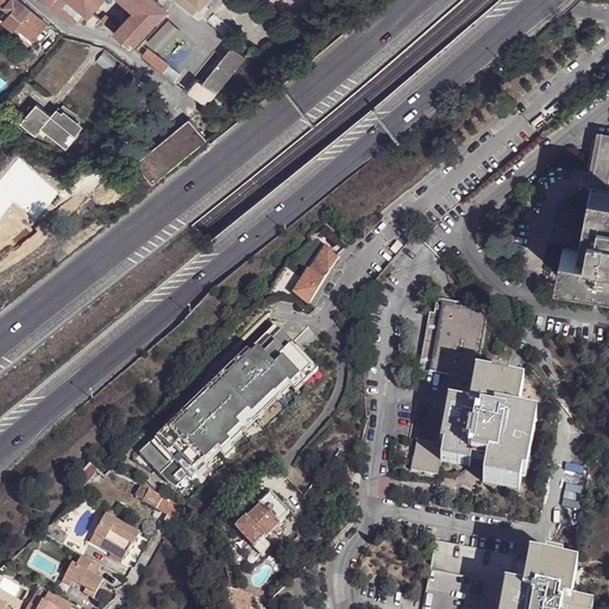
[(46,23),(19,0),(0,0),(0,4),(10,12),(2,20),(14,30),(17,26),(32,39),(46,23)]
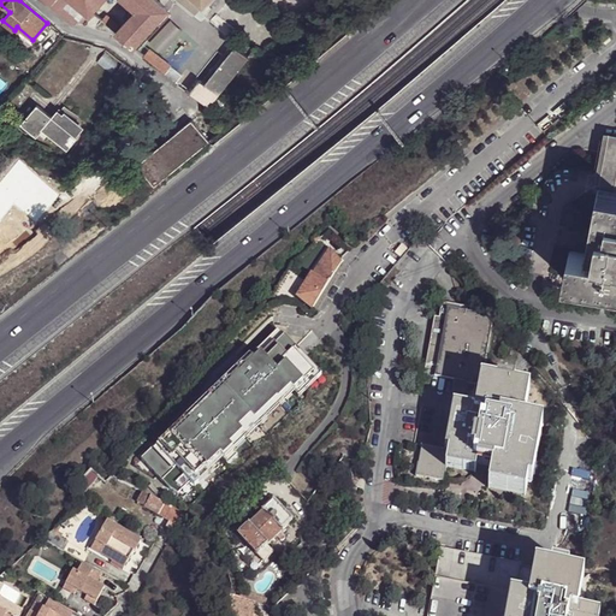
[(86,22),(94,13),(92,11),(90,12),(76,0),(46,0),(72,21),(80,22),(80,21),(83,23),(86,22)]
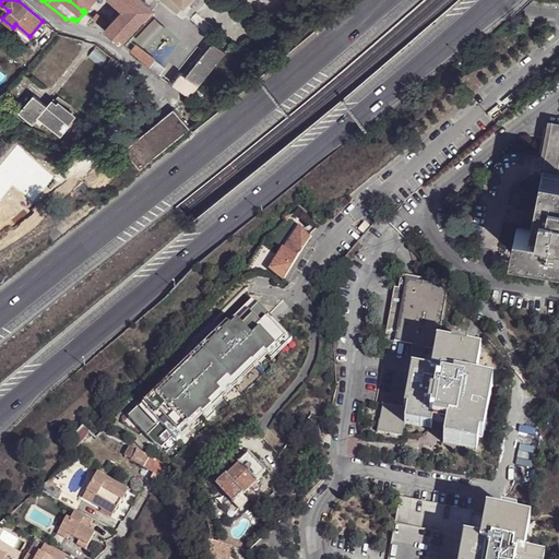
[(69,0),(82,11),(83,10),(91,0),(69,0)]
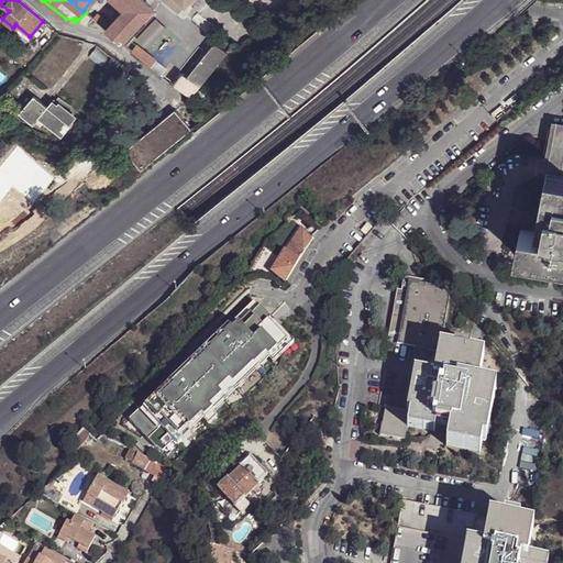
[(107,30),(122,43),(154,9),(144,0),(114,0),(125,9),(121,13),(107,30)]
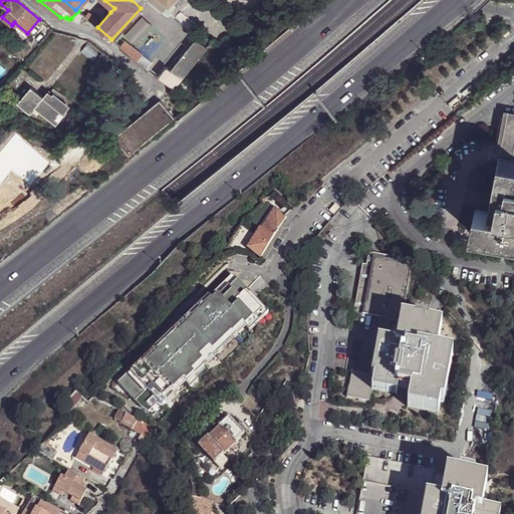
[(85,17),(95,26),(100,21),(90,11),(85,17)]
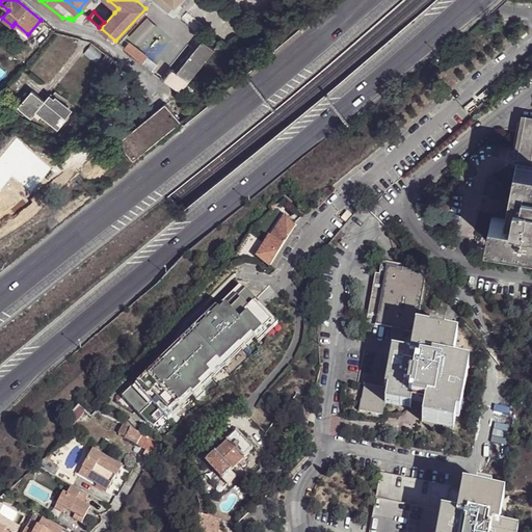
[(148,17),(130,36),(139,45),(158,26),(148,17)]
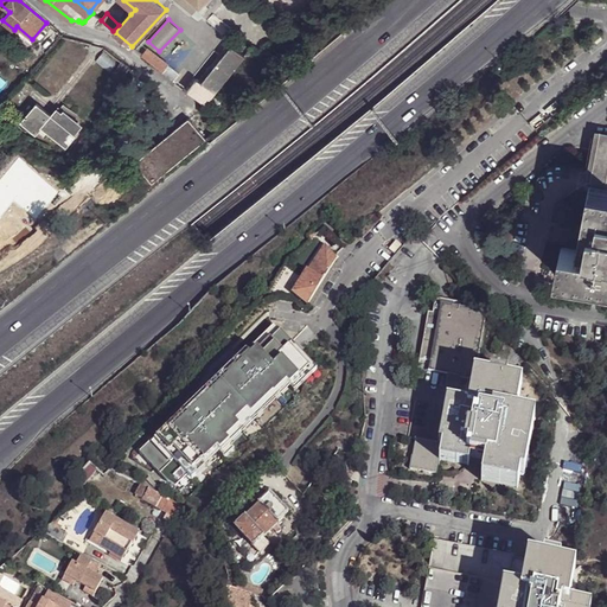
[(193,97),(200,103),(210,91),(241,55),(231,48),(228,52),(203,83),(199,80),(197,78),(186,93),(193,97)]
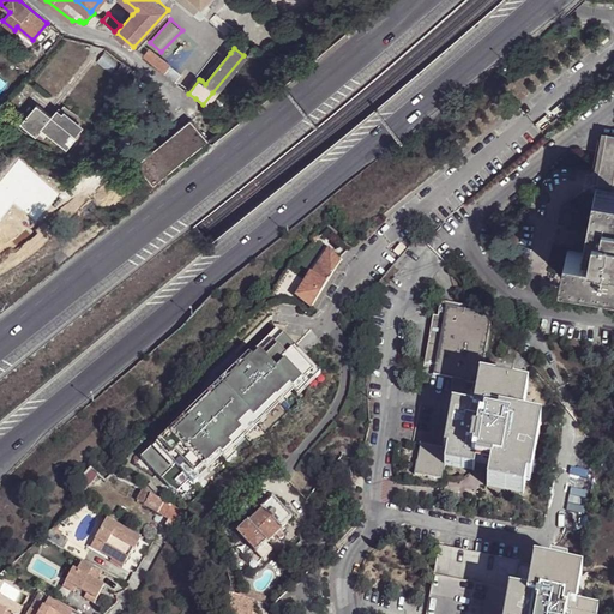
[(164,73),(175,82),(181,74),(172,66),(150,49),(144,56),(164,73)]
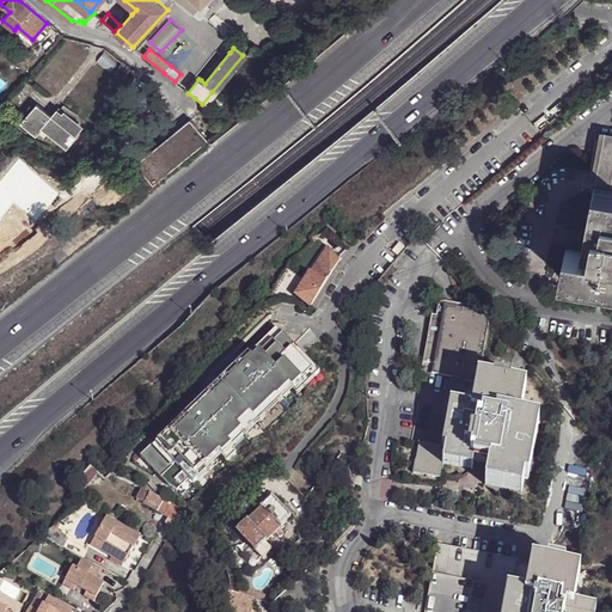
[(204,84),(230,53),(226,49),(201,80),(204,84)]
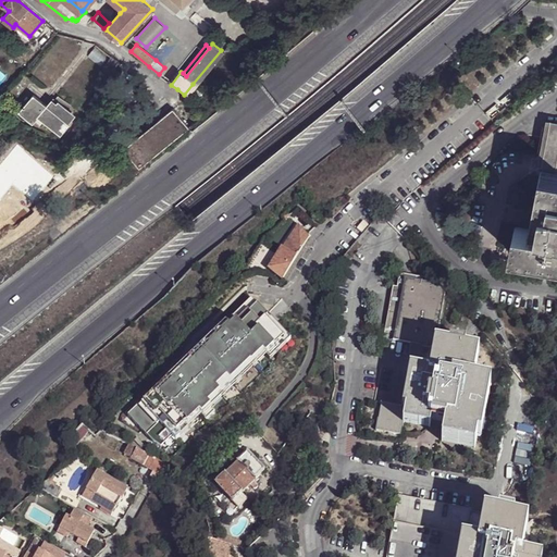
[(198,88),(224,52),(221,50),(193,84),(184,95),(189,99),(198,88)]
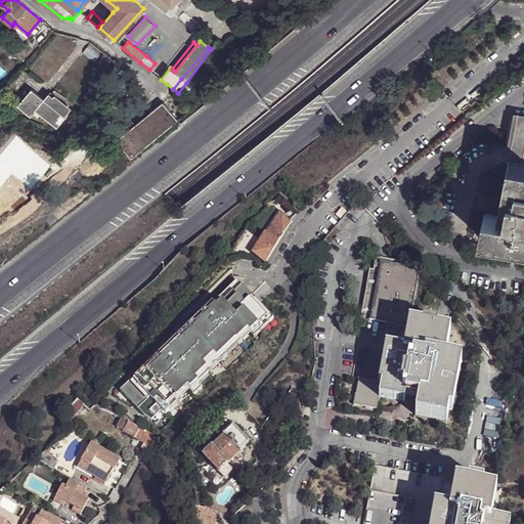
[(43,98),(32,88),(18,102),(32,114),(37,107),(57,125),(64,116),(64,115),(71,107),(55,94),(53,96),(48,92),(43,98)]
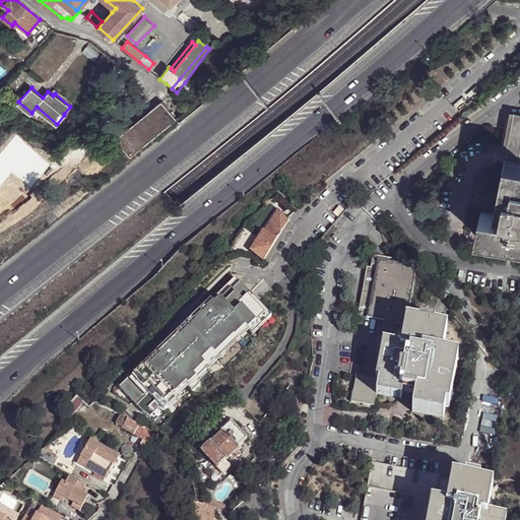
[(1,101),(0,102),(0,126),(1,128),(14,112),(1,101)]
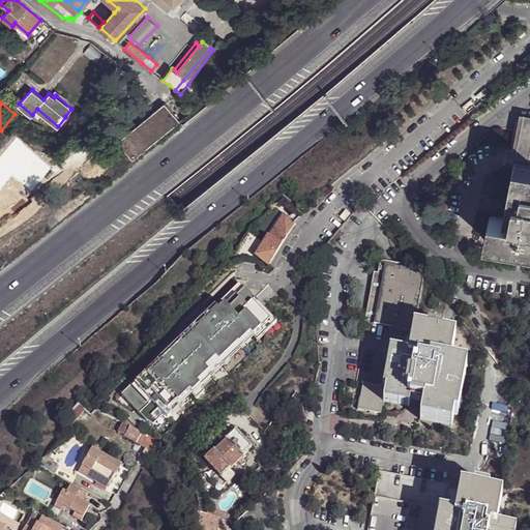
[(135,159),(181,121),(167,104),(119,142),(135,159)]
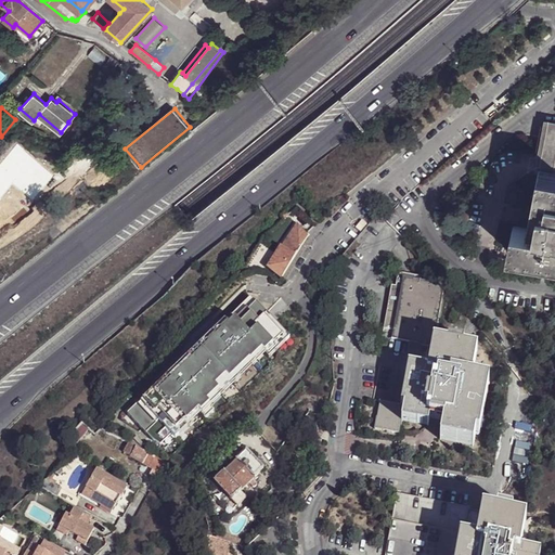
[(554,119),(543,118),(536,164),(554,167),(554,119)]
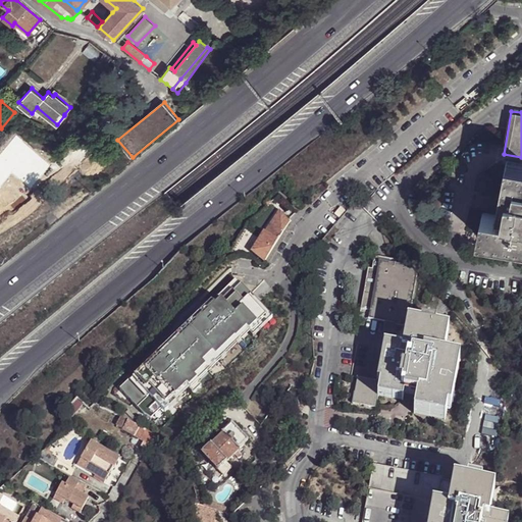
[(64,140),(74,121),(71,119),(60,138),(64,140)]
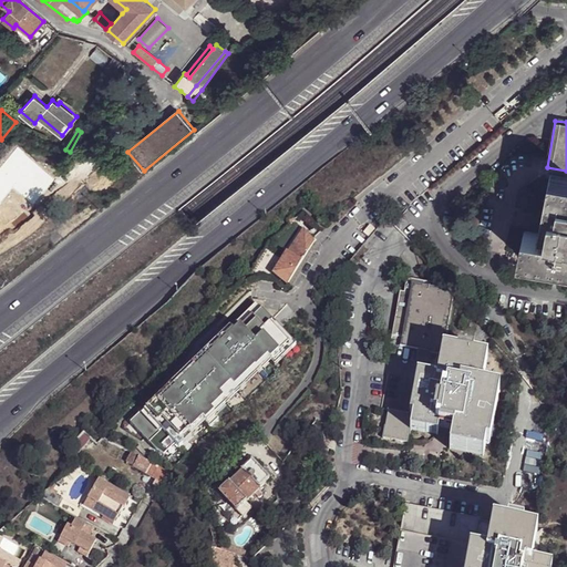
[(566,176),(549,174),(539,228),(546,229),(546,235),(524,230),(519,255),(566,264),(566,176)]
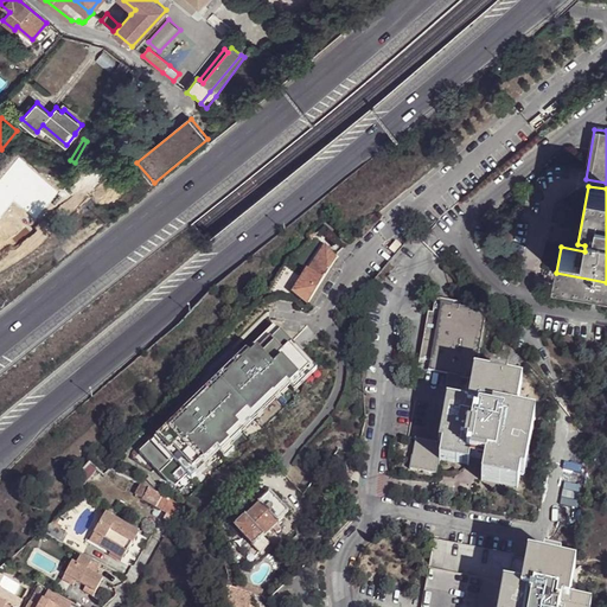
[(331,269),(338,259),(331,250),(326,244),(308,269),(294,292),(308,304),(313,299),(313,298),(328,273),(331,269)]
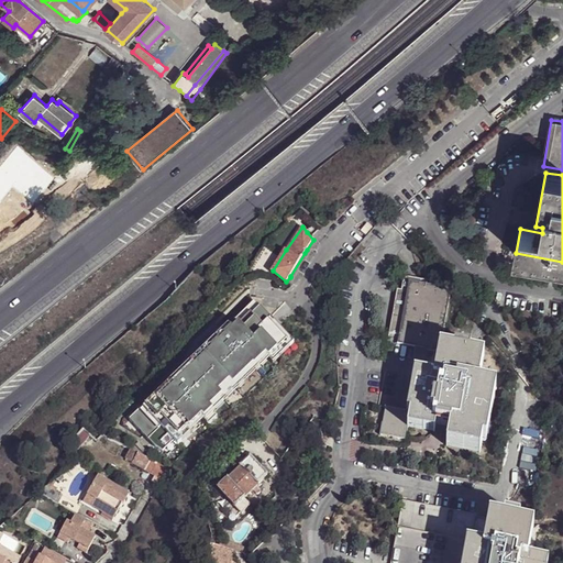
[(392,343),(396,344),(408,282),(442,288),(433,282),(404,276),(392,343)]
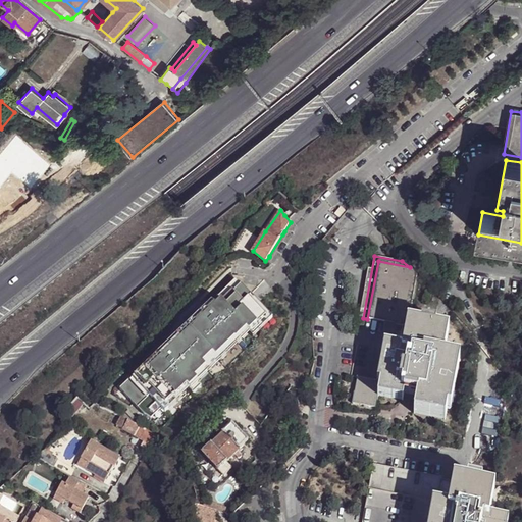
[(407,327),(408,322),(417,274),(412,267),(410,267),(378,261),(367,319),(407,327)]
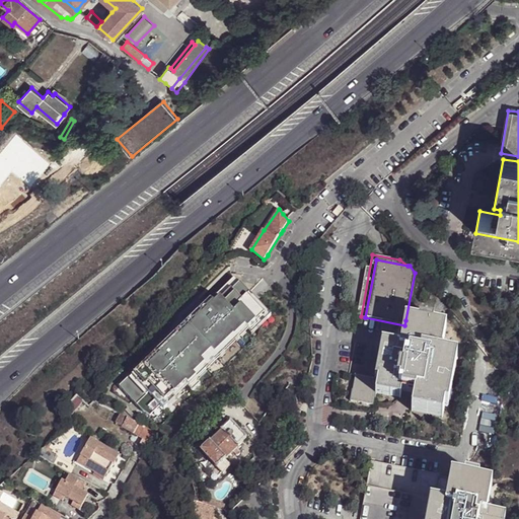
[(234,291),(241,285),(236,279),(188,325),(191,329),(197,323),(196,322),(203,316),(204,317),(232,290),(234,291)]
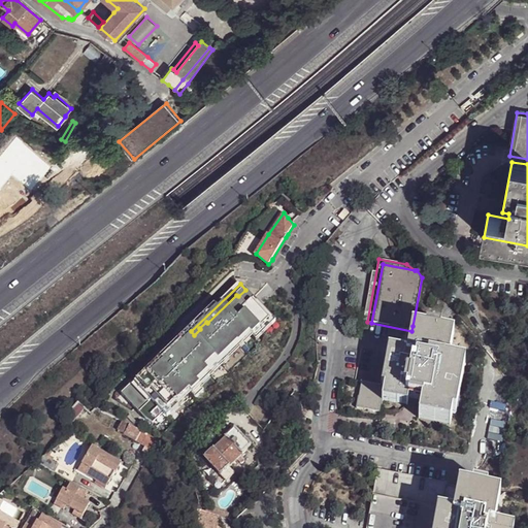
[(177,351),(139,388),(135,384),(134,383),(122,394),(145,419),(154,424),(177,400),(179,401),(190,391),(192,393),(200,385),(198,383),(220,362),(229,354),(238,343),(239,344),(251,334),(254,337),(273,318),(245,290),(238,296),(236,295),(207,323),(206,322),(199,328),(200,329),(194,335),(177,351)]
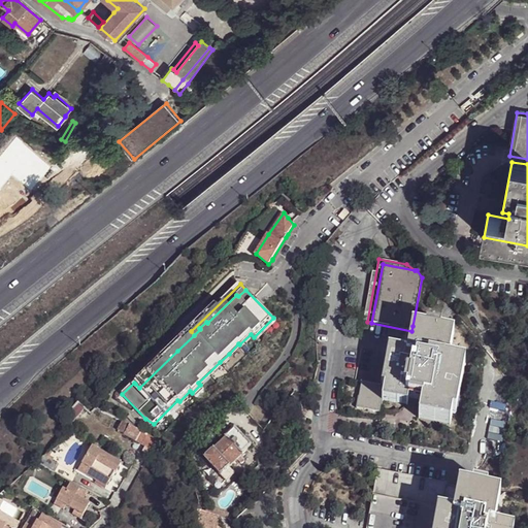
[(273,318),(254,337),(257,340),(277,322),(273,318)]
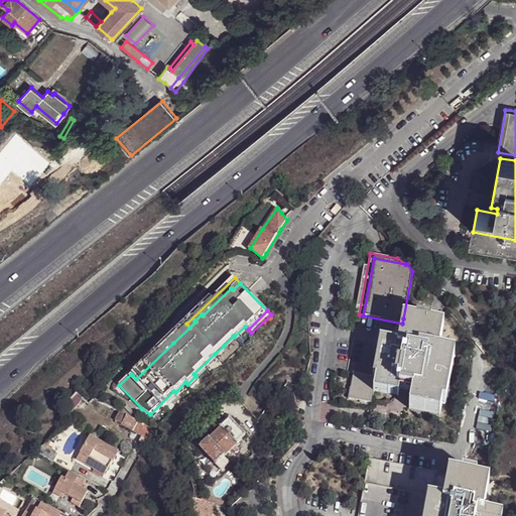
[(370,391),(374,391),(395,395),(397,386),(412,389),(409,408),(439,414),(441,403),(444,404),(454,355),(437,352),(442,326),(403,318),(402,324),(398,345),(379,342),(373,377),(370,391)]
